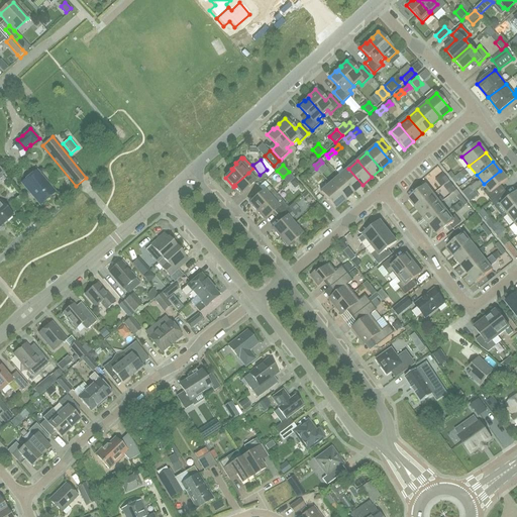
[(316,169),(314,165),(307,171),(310,174),(316,169)]
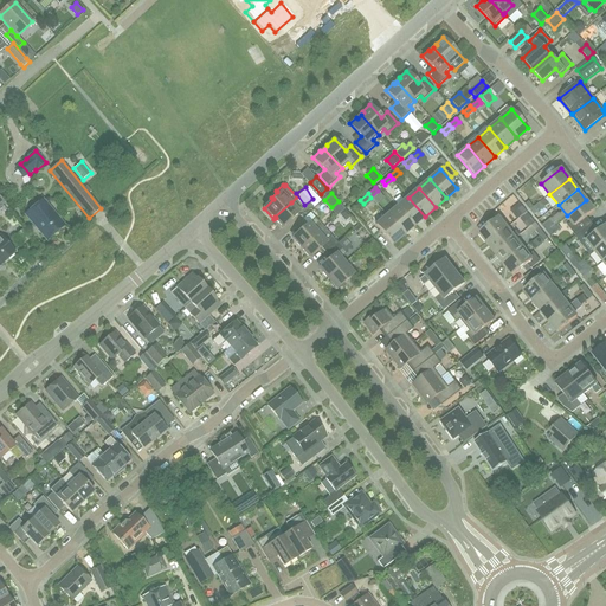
[(425,217),(408,198),(398,206),(414,226),(425,217)]
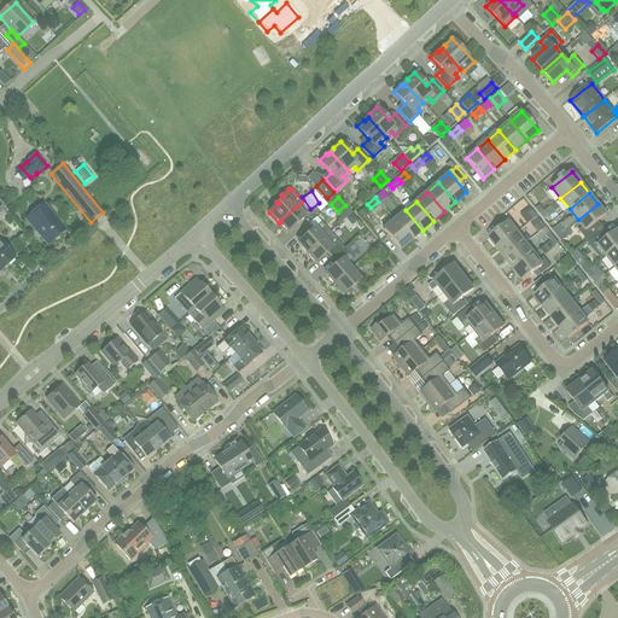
[(44,204),(25,219),(48,245),(66,229),(44,204)]
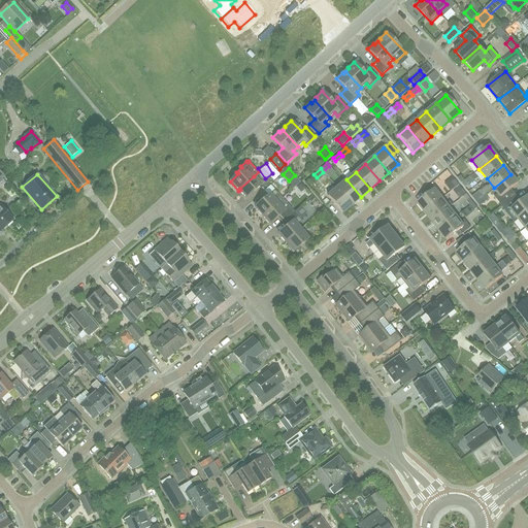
[(518,184),(510,174),(494,188),(498,193),(494,196),(502,206),(512,198),(507,192),(518,184)]
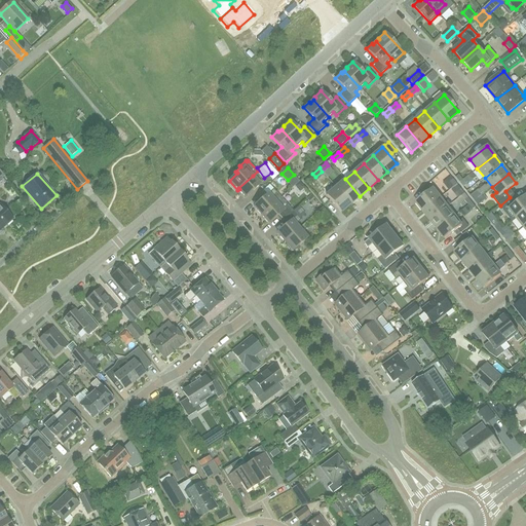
[(260,184),(253,176),(238,188),(239,189),(247,197),(260,184)]
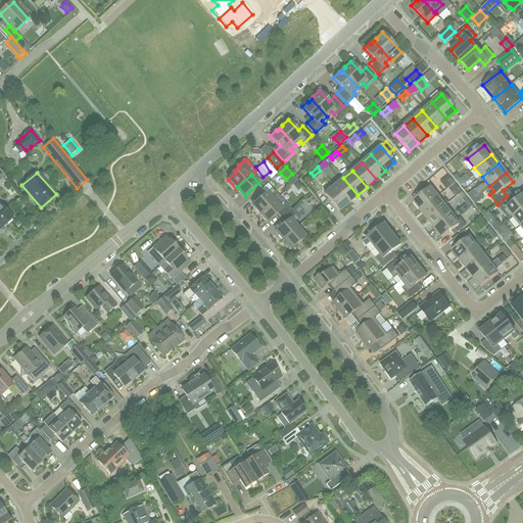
[(461,179),(460,179),(457,181),(461,186),(469,180),(466,175),(461,179)]
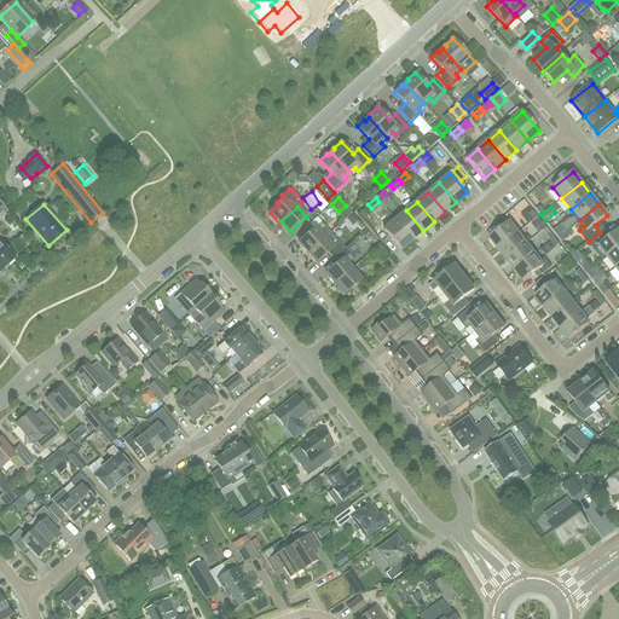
[(423,231),(406,210),(394,220),(411,241),(423,231)]
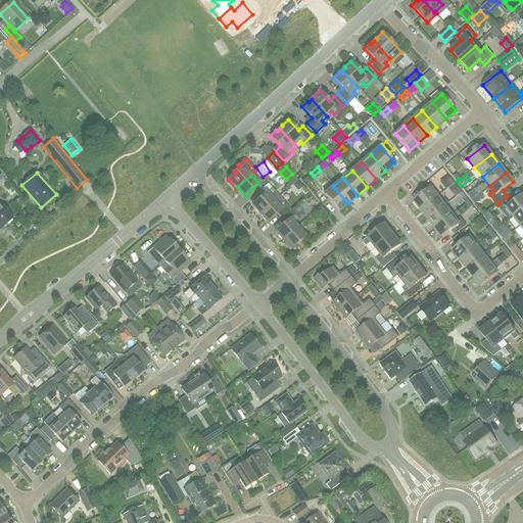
[(455,183),(452,186),(448,188),(453,194),(459,189),(455,183)]
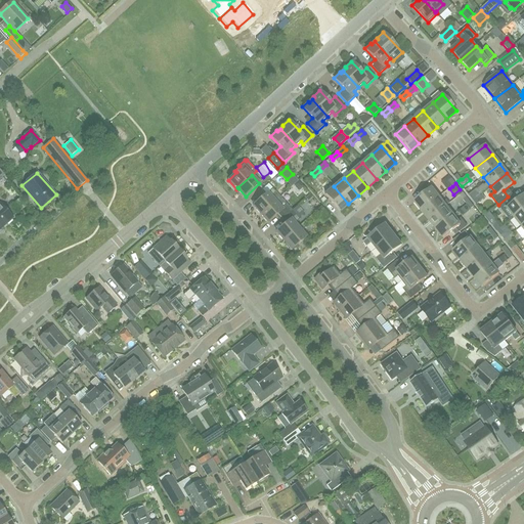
[(348,204),(334,186),(324,194),(339,211),(348,204)]
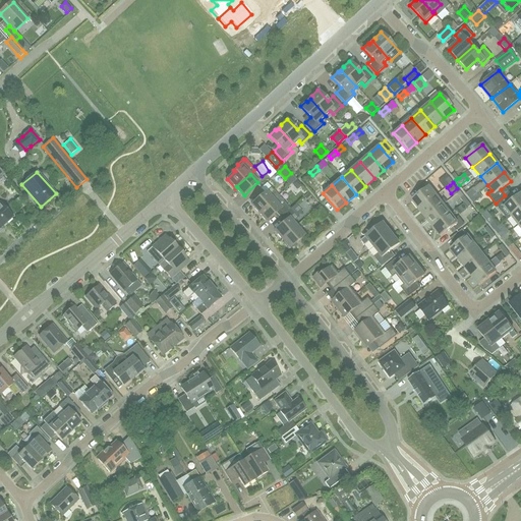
[(419,209),(436,195),(428,186),(411,199),(419,209)]
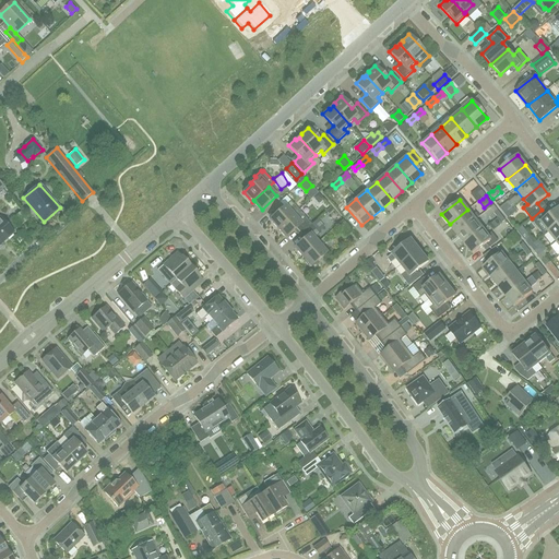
[(278,228),(294,214),(289,210),(295,205),(290,201),(283,207),(271,219),(278,228)]
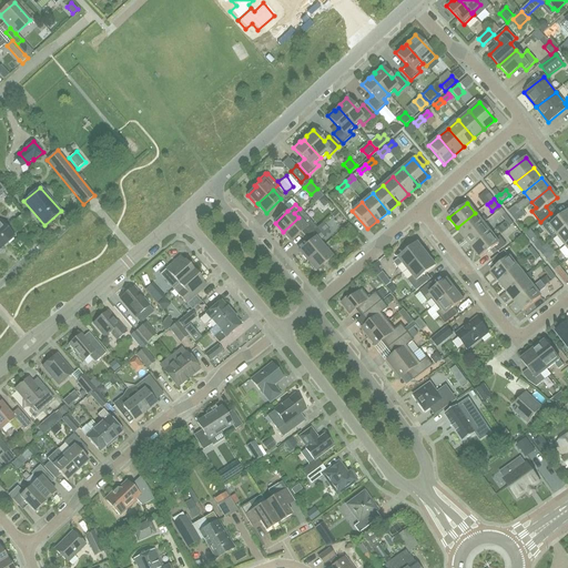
[(325,234),(343,220),(335,210),(317,223),(325,234)]
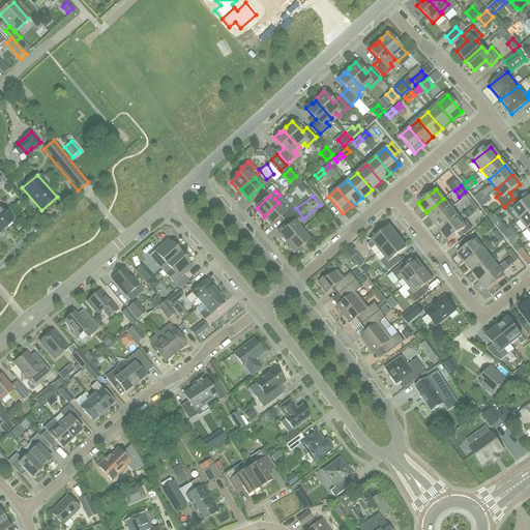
[(513,199),(504,207),(508,213),(512,210),(520,219),(529,211),(529,197),(519,205),(513,199)]
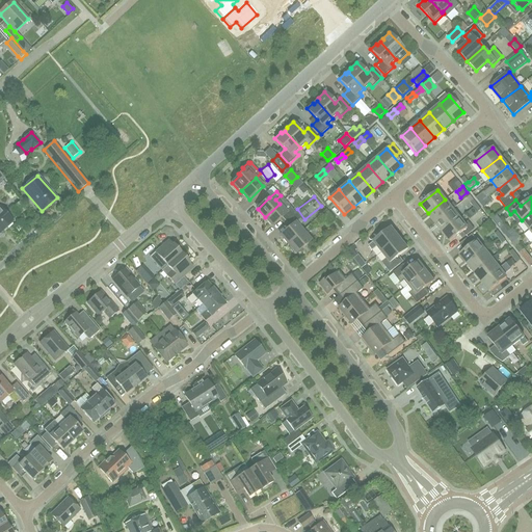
[(449,206),(445,200),(428,213),(435,222),(452,209),(456,206),(453,203),(449,206)]
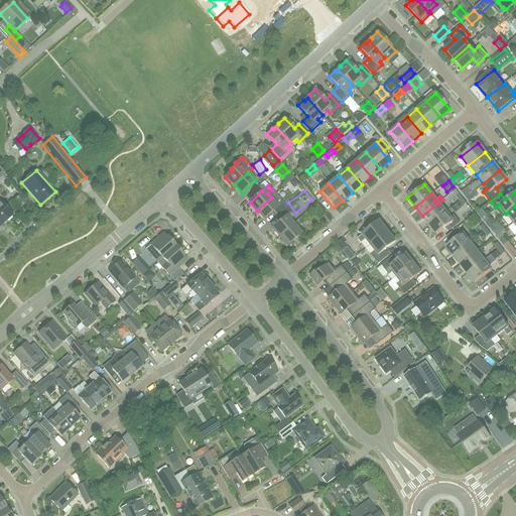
[(14,200),(21,208),(26,203),(20,195),(14,200)]
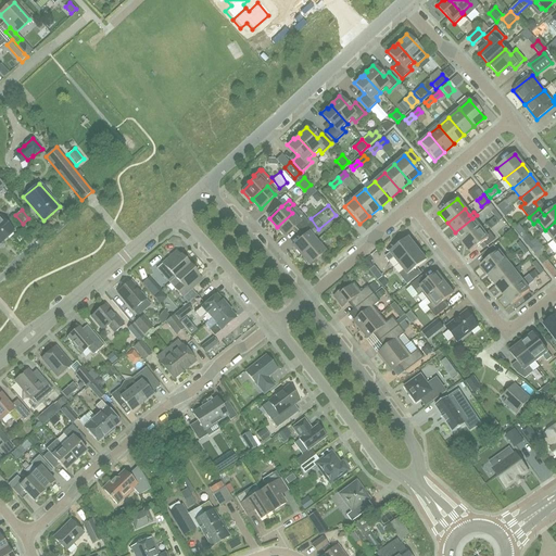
[(297,217),(292,213),(277,227),(286,236),(295,227),(300,231),(310,223),(301,213),(297,217)]
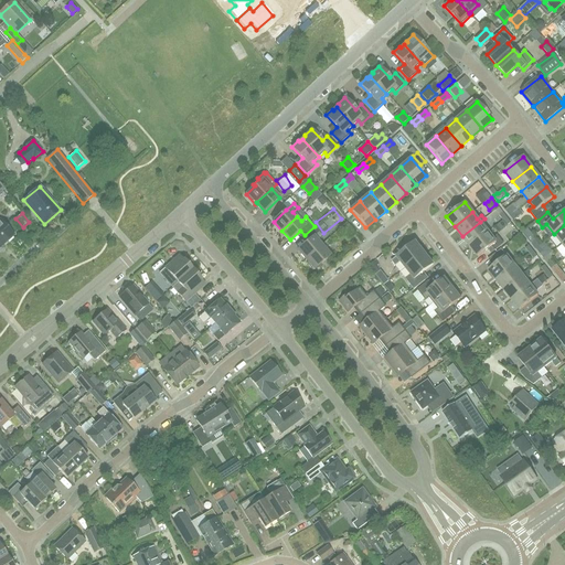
[(0,246),(13,235),(1,220),(0,220),(0,246)]
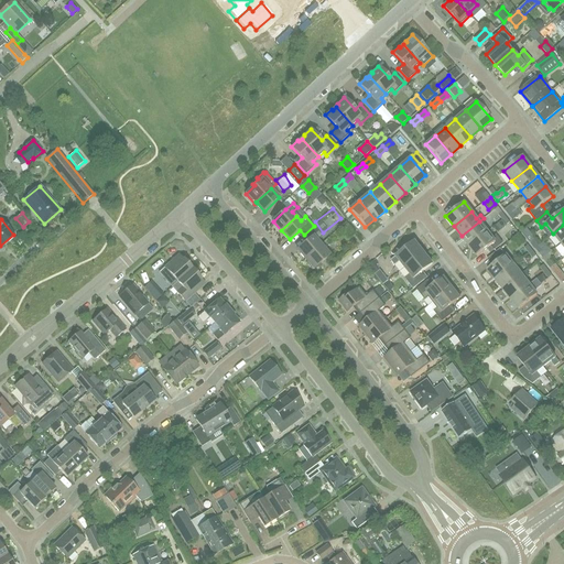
[(349,238),(356,232),(346,221),(340,227),(349,238)]
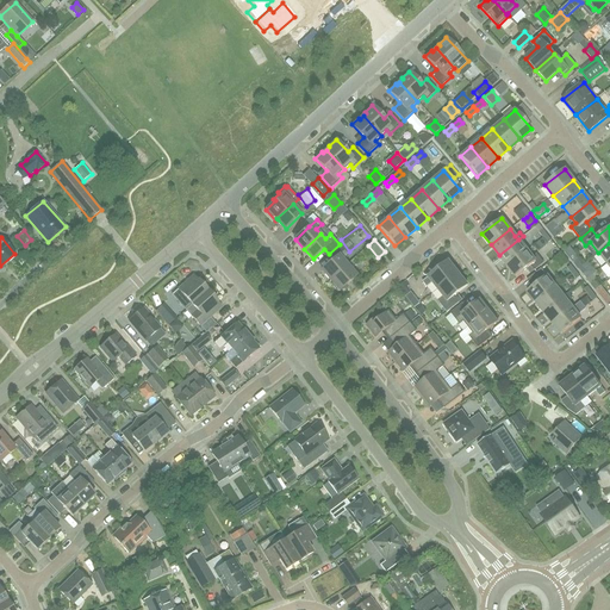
[(527,250),(518,240),(499,255),(508,266),(527,250)]
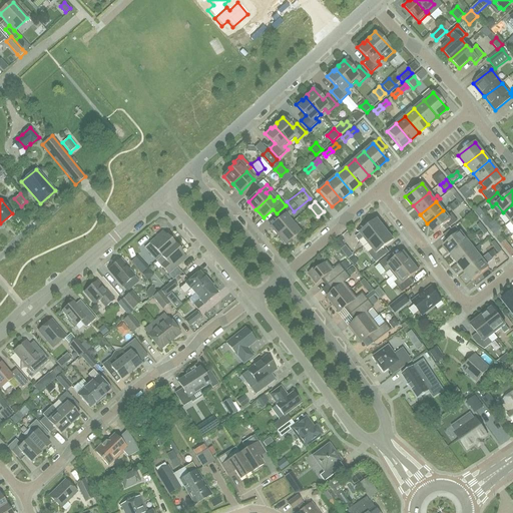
[(512,218),(512,204),(503,212),(510,221),(512,218)]
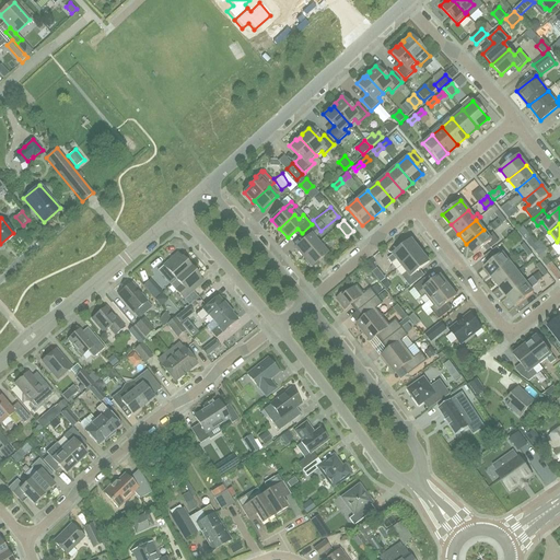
[(312,224),(302,233),(306,238),(296,247),(304,257),(319,244),(319,243),(315,238),(321,234),(312,224)]
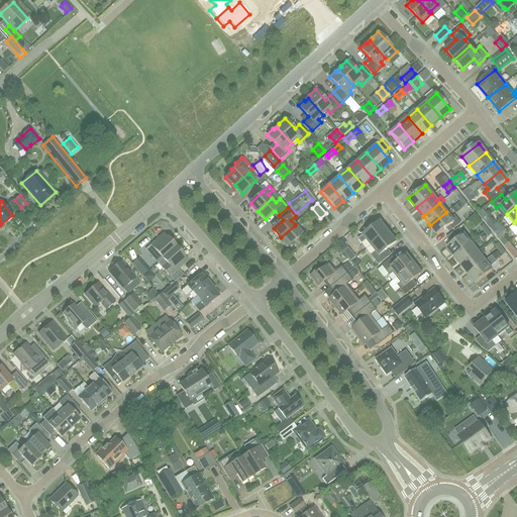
[(489,215),(483,208),(478,212),(484,219),(489,215)]
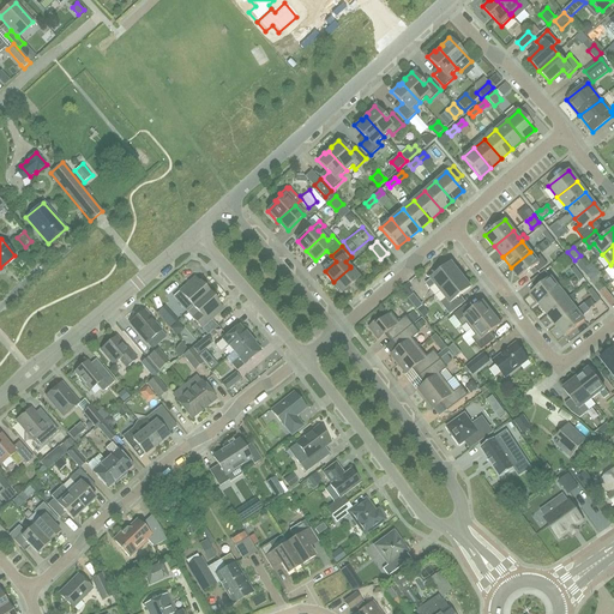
[(536,259),(530,252),(511,268),(519,278),(535,268),(539,271),(547,264),(540,256),(536,259)]
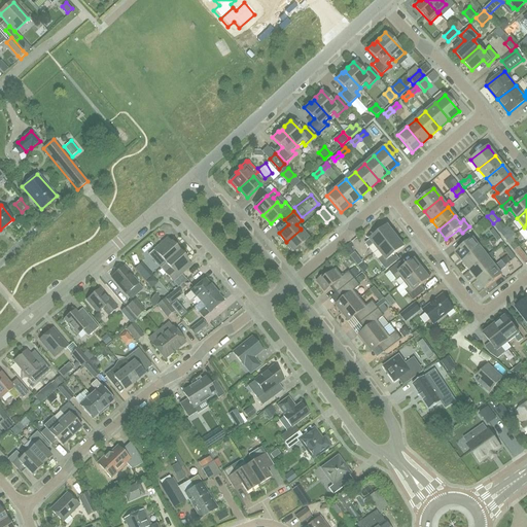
[(378,250),(395,236),(387,225),(364,243),(369,248),(374,244),(378,250)]
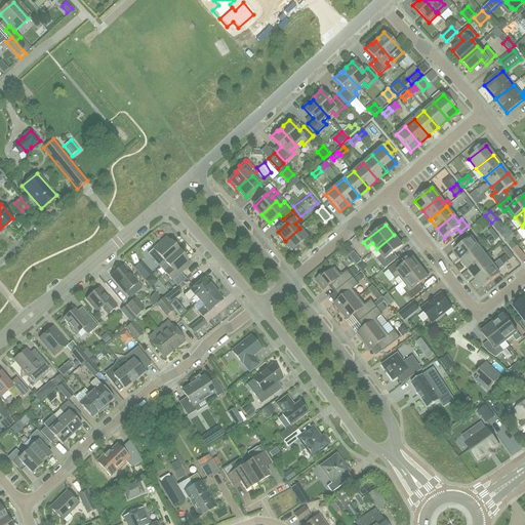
[(301,226),(299,228),(299,229),(285,241),(287,244),(286,244),(291,251),(310,236),(301,226)]
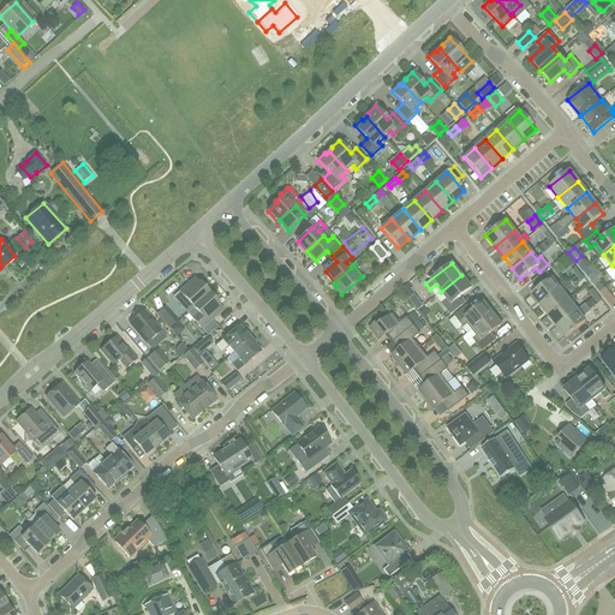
[(541,304),(560,290),(545,270),(537,278),(543,285),(531,293),(541,304)]
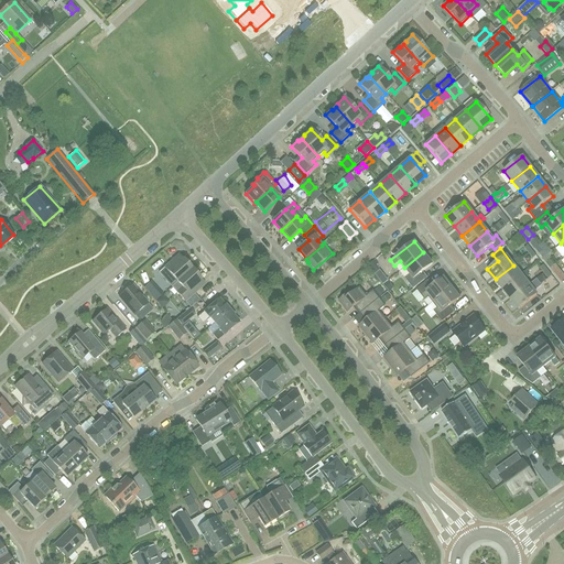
[(423,252),(404,268),(410,273),(404,278),(413,289),(424,280),(420,273),(432,263),(423,252)]
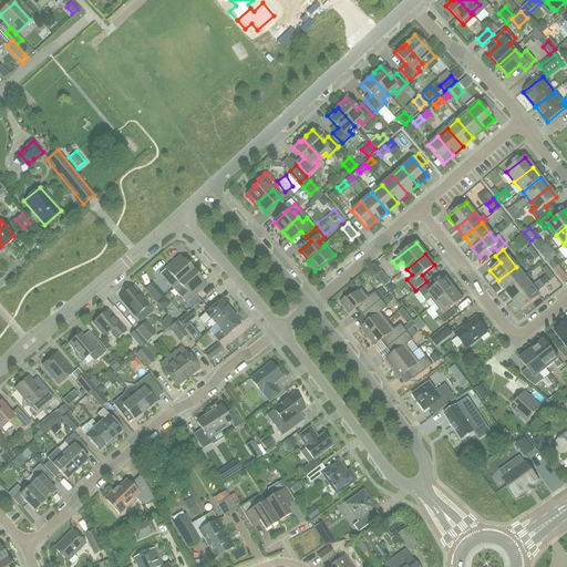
[(181,256),(161,274),(168,282),(174,288),(179,282),(194,269),(185,260),(181,256)]
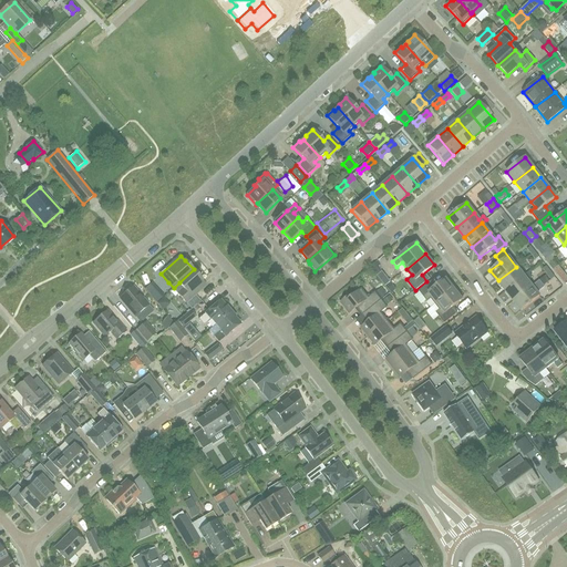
[(559,278),(565,275),(558,266),(556,267),(553,269),(559,278)]
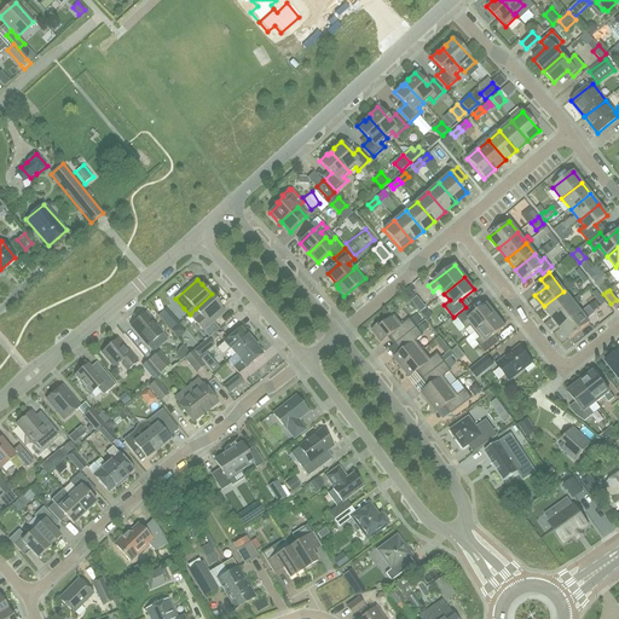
[(563,291),(544,306),(553,317),(572,302),(563,291)]
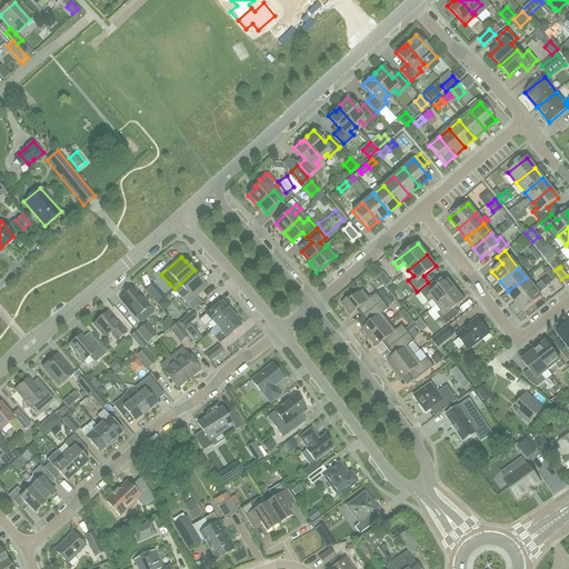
[(180,283),(175,289),(179,295),(187,303),(207,286),(202,281),(203,280),(195,270),(180,283)]
